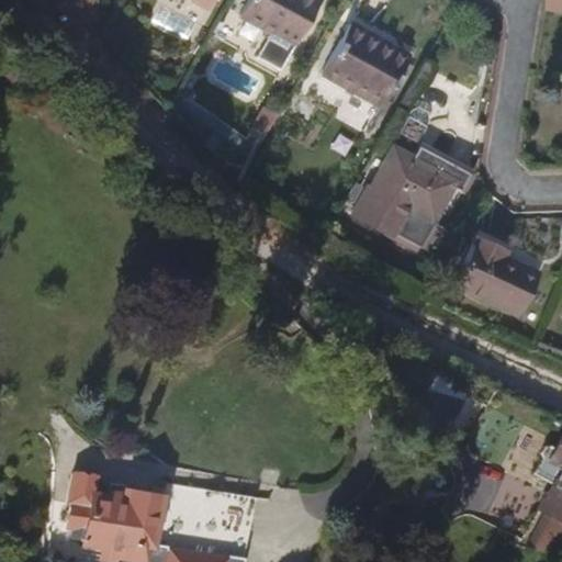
[(208,13),(210,10),(214,0),(191,0),(192,0),(191,4),(206,13),(208,13)]
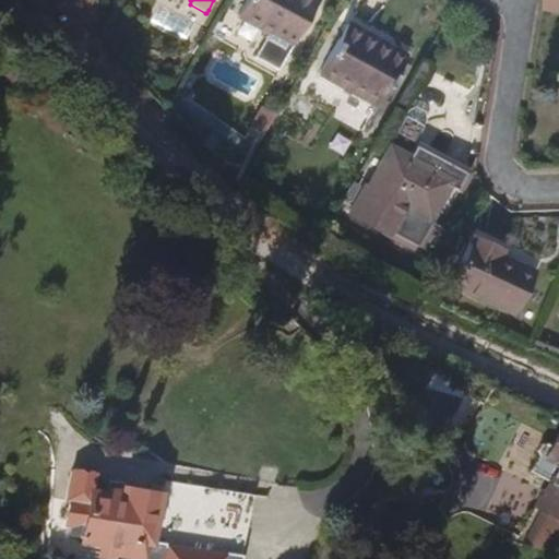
[(249,0),(239,19),(293,48),(318,1),(314,0),(249,0)]
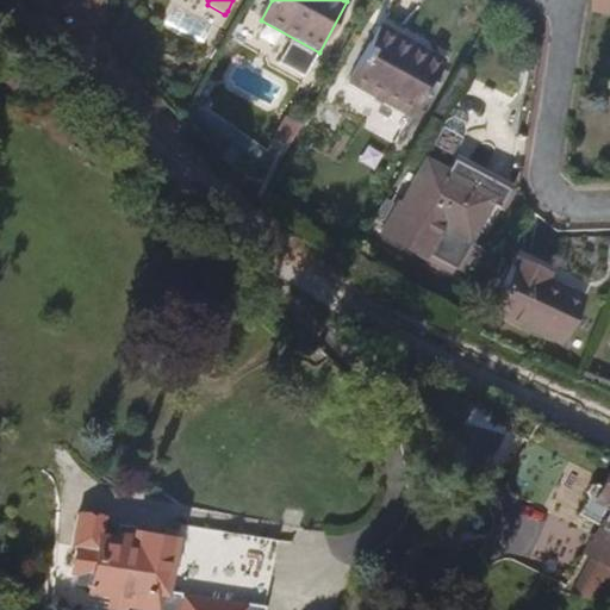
[(609,0),(595,0),(593,14),(609,17),(609,0)]
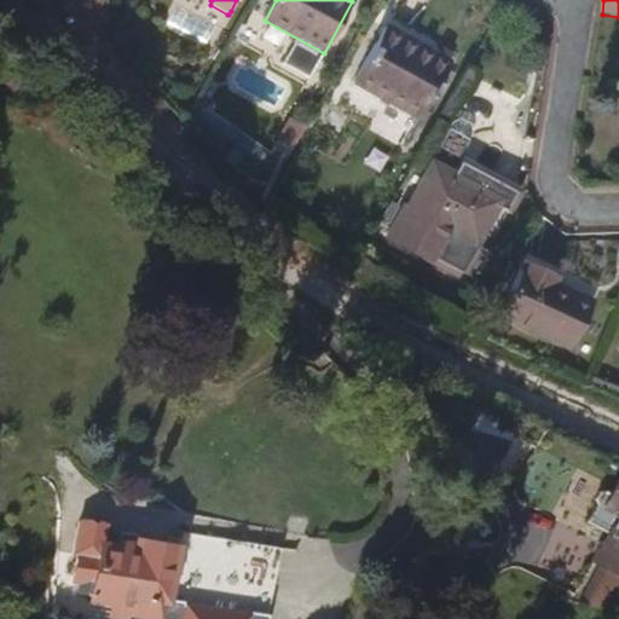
[(171,25),(204,39),(210,22),(178,7),(171,25)]
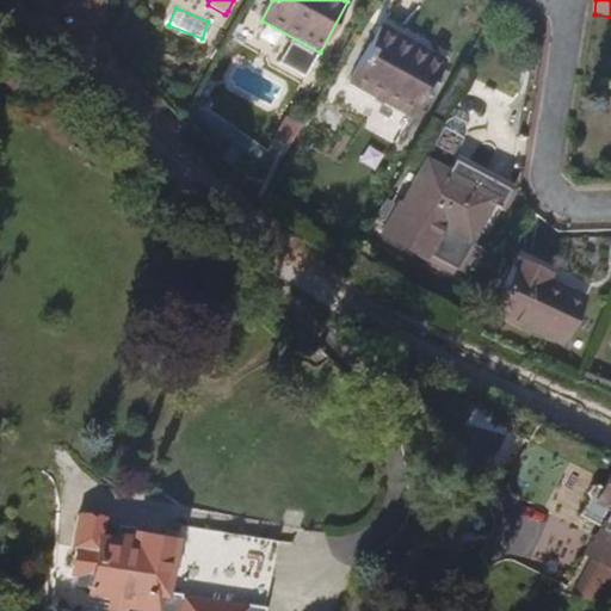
[(443,63),(380,25),(349,84),(412,119),(443,63)]
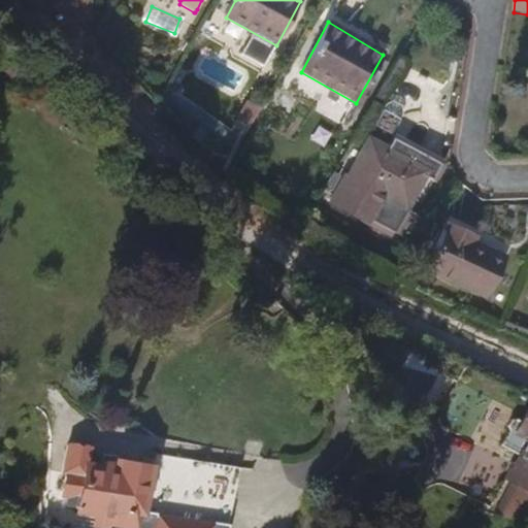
[(399,118),(382,107),(331,202),(390,234),(404,209),(407,211),(433,161),(388,136),(399,118)]
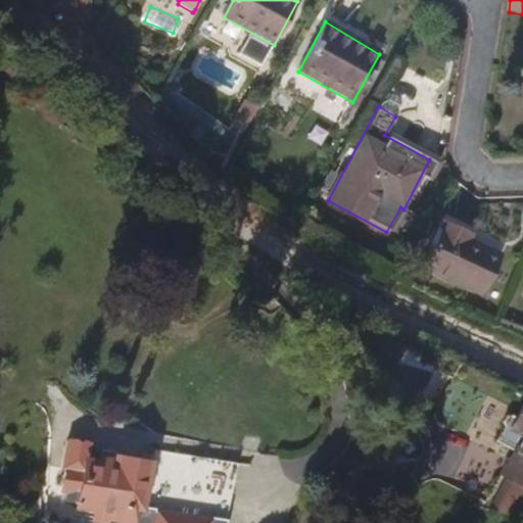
[(471,235),(440,222),(421,268),(481,295),(501,254),(468,240),(471,235)]
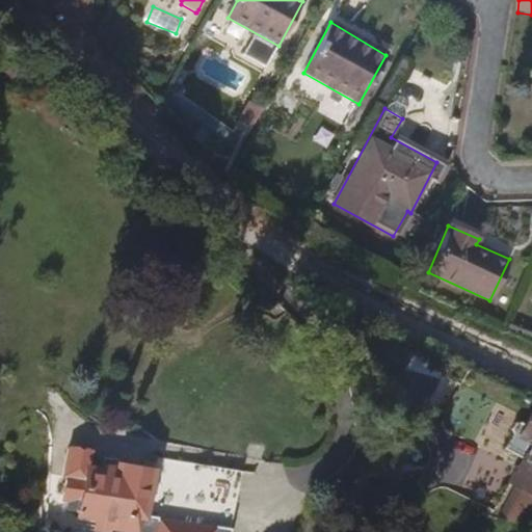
[(510,484),(522,489),(531,495),(531,411),(530,411),(524,425),(517,422),(512,423),(509,429),(511,435),(503,450),(523,460),(510,484)]
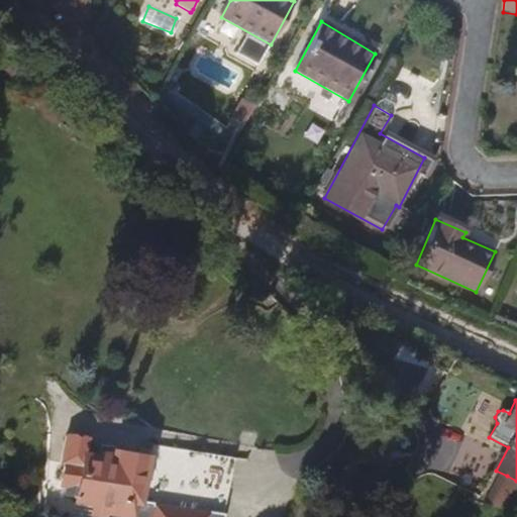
[(227,516),(237,455),(159,441),(154,461),(150,460),(150,456),(104,449),(103,455),(88,452),(90,437),(88,437),(85,431),(73,430),(70,434),(67,434),(62,468),(64,468),(64,473),(61,489),(68,500),(91,504),(88,516),(227,516)]
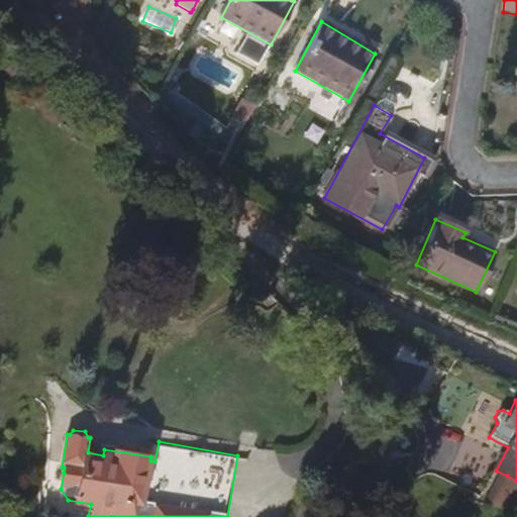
[(516,492),(516,481),(507,476),(494,502),(509,509),(516,492)]
